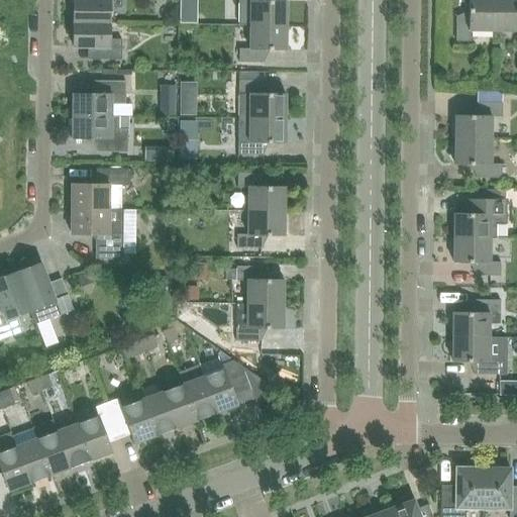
[(73,0),(73,24),(109,24),(109,9),(121,9),(121,0),(96,0),(88,0),(73,0)]
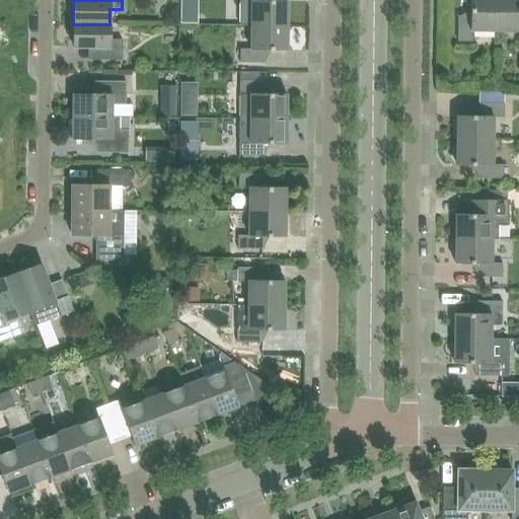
[(250,25),(287,26),(287,1),(266,1),(265,0),(239,0),(239,2),(250,2),(250,25)]
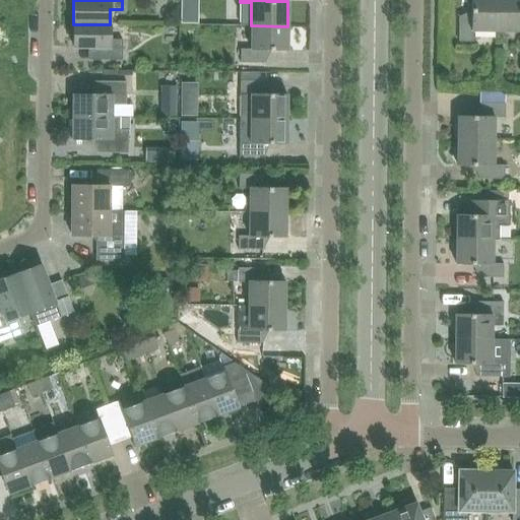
[(496,31),(496,0),(470,0),(470,17),(458,16),(458,43),(471,43),(471,31),(496,31)]
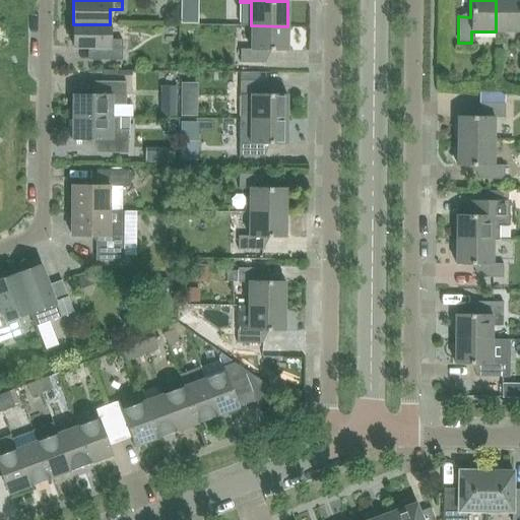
[(519,0),(496,0),(496,31),(519,33),(519,43),(519,0)]
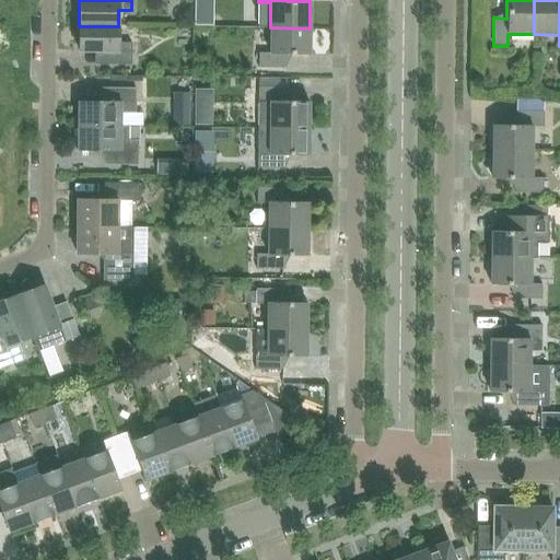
[(118,43),(118,26),(79,26),(79,51),(103,53),(103,66),(130,66),(131,43),(118,43)]
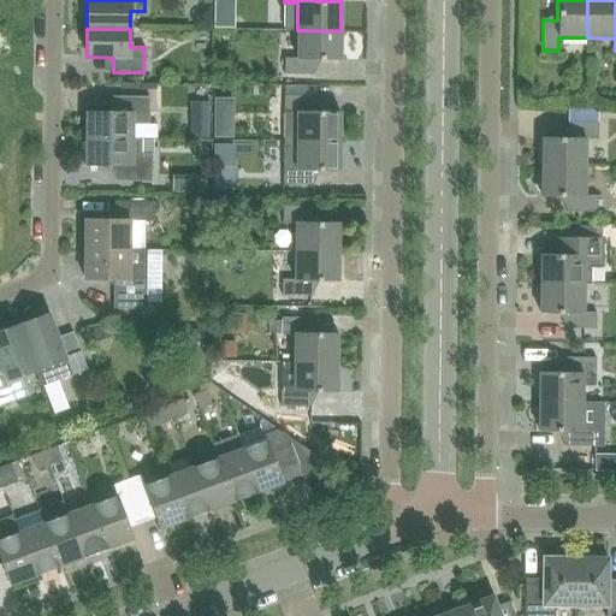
[(339,61),(341,31),(297,30),(297,59),(284,59),(284,75),(314,76),(314,60),(339,61)]
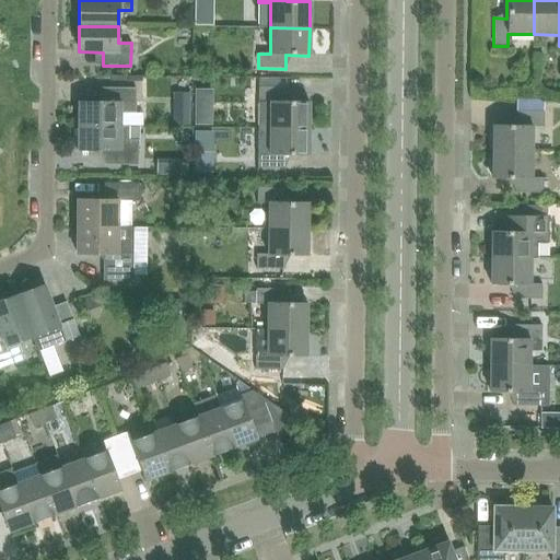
[(286,102),(286,89),(258,88),(257,103),(269,103),(269,128),(308,129),(308,102),(286,102)]
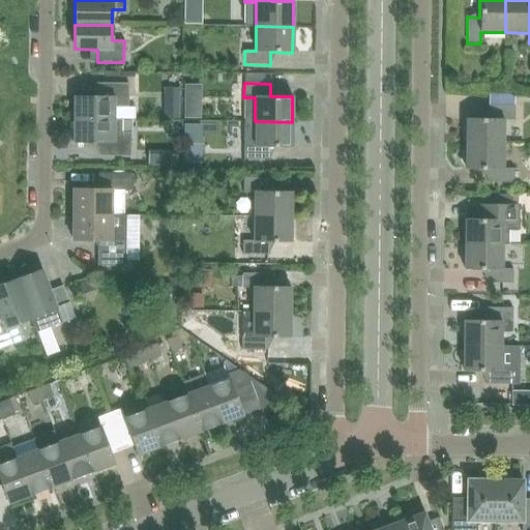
[(74,120),(113,120),(114,108),(127,108),(128,84),(102,84),(102,96),(74,96),(74,120)]
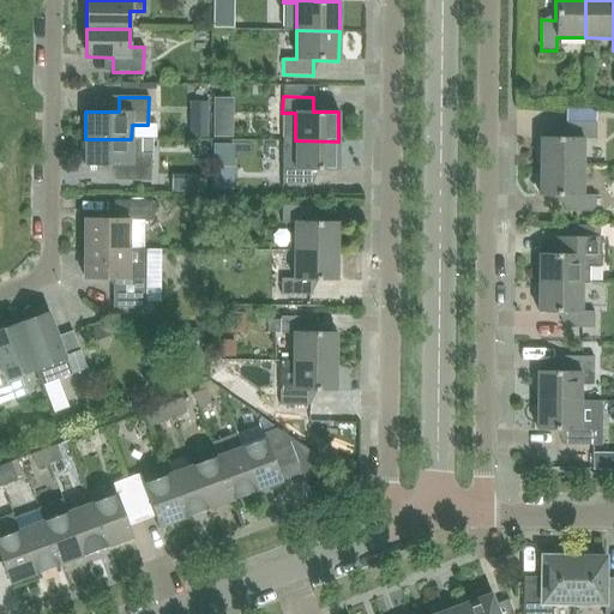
[(583,168),(583,139),(595,139),(596,124),(565,124),(565,138),(540,138),(540,167),(583,168)]
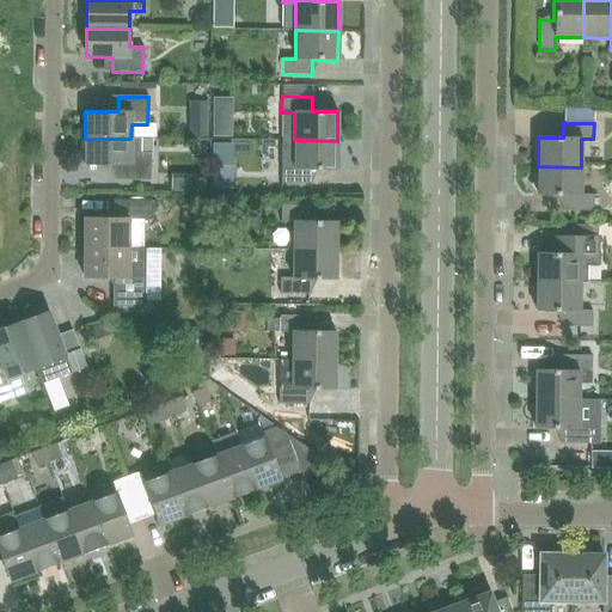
[(130,153),(130,139),(85,139),(85,166),(138,166),(138,181),(150,181),(151,153),(130,153)]
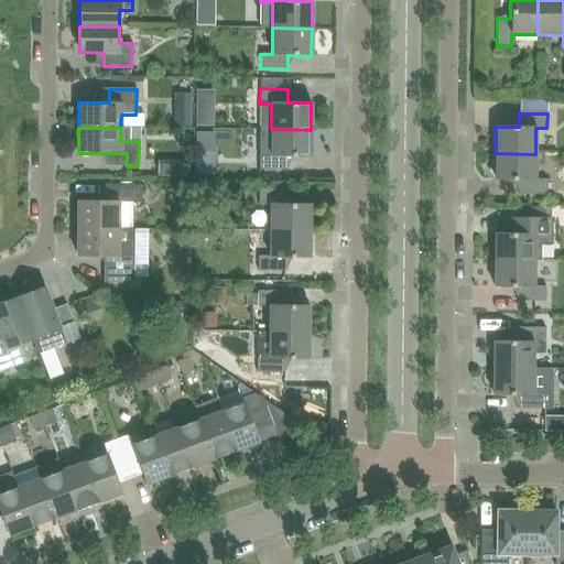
[(311,156),(311,130),(271,129),(271,155),(259,155),(259,170),(286,171),(286,156),(311,156)]
